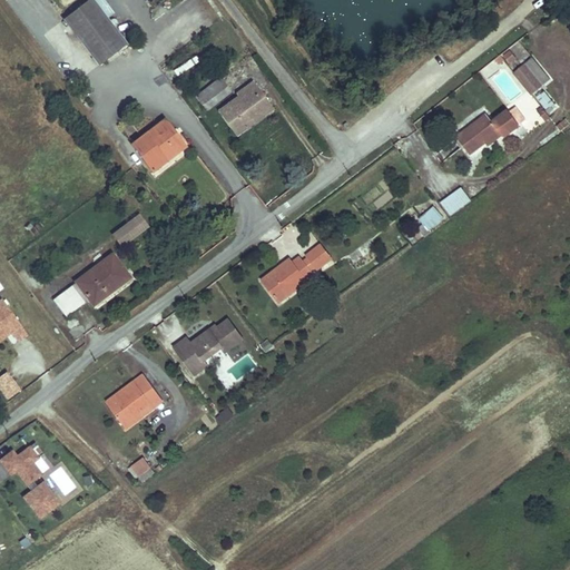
[(95,0),(86,0),(65,16),(100,62),(127,42),(95,0)]
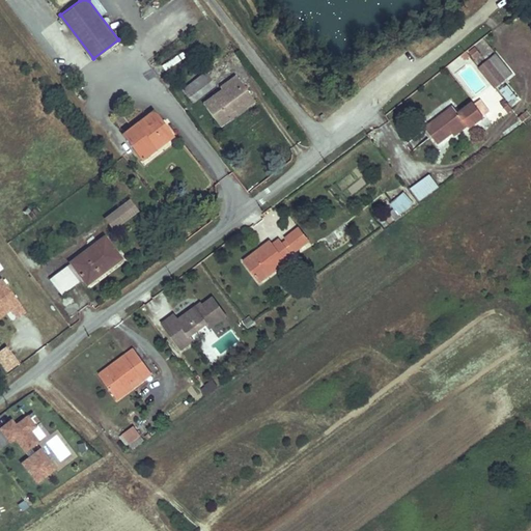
[(481,54),(476,48),(470,53),(475,59),(481,54)]
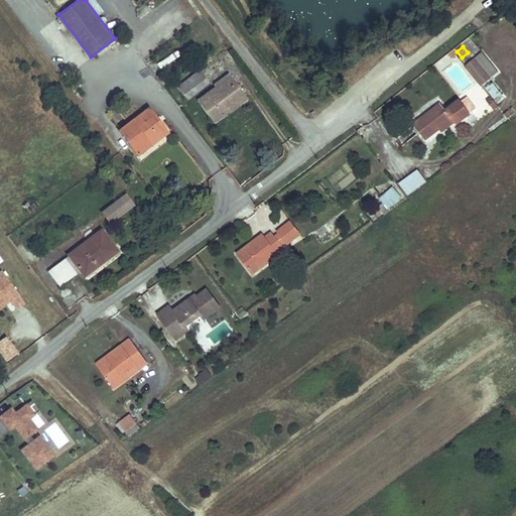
[(457,54),(453,50),(448,53),(452,58),(457,54)]
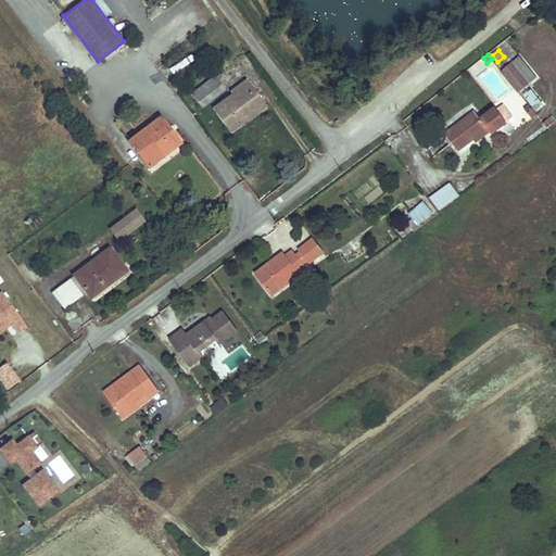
[(519,55),(500,71),(518,93),(538,78),(519,55)]
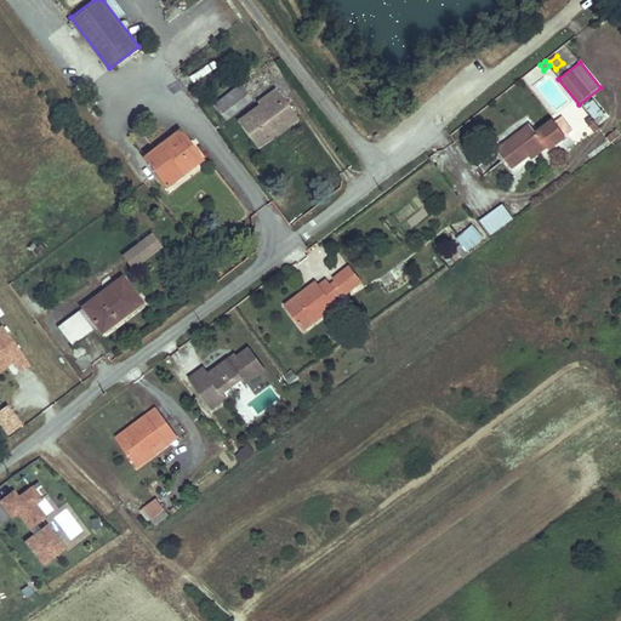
[(245,90),(218,110),(228,124),(255,104),(245,90)]
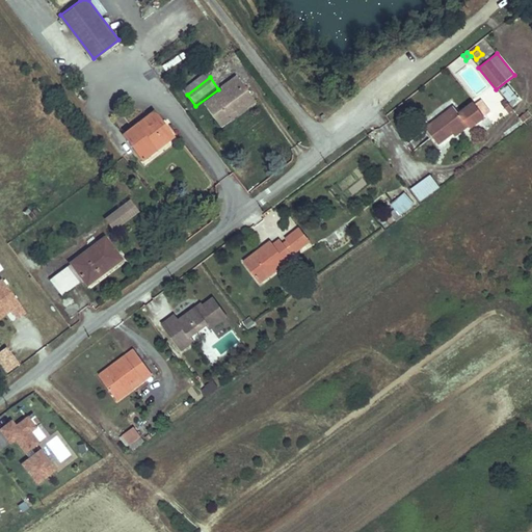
[(223,92),(229,99),(244,87),(238,79),(222,90),(223,92)]
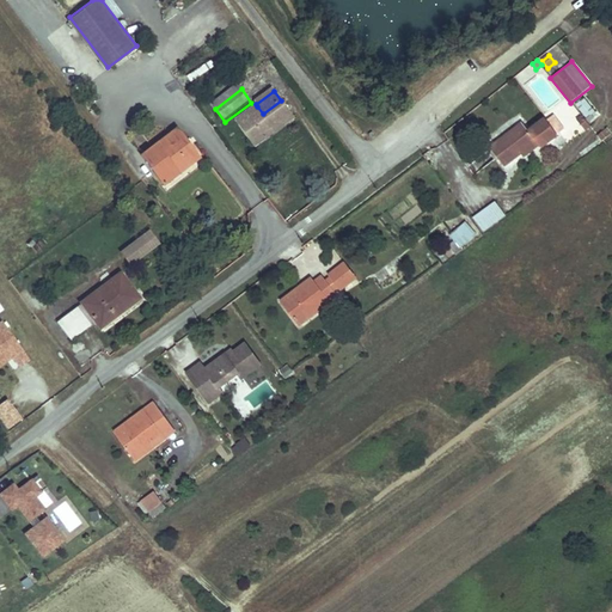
[(257,148),(267,141),(263,135),(292,114),(281,101),(263,114),(257,106),(237,122),(257,148)]
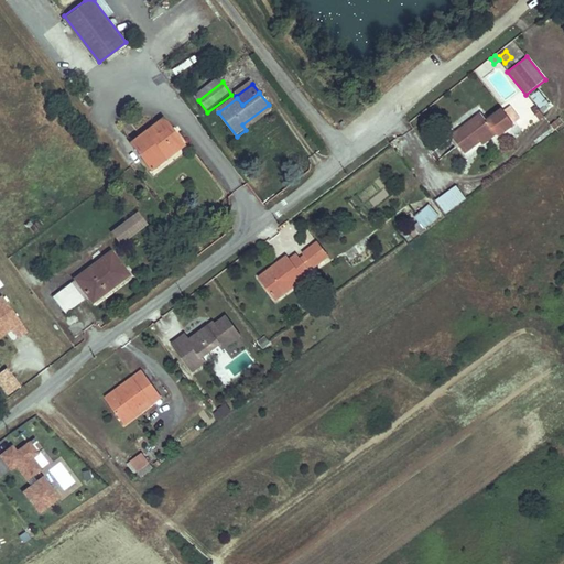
[(447,131),(459,149),(476,137),(490,126),(494,129),(509,118),(499,104),(483,116),(478,108),(447,131)]
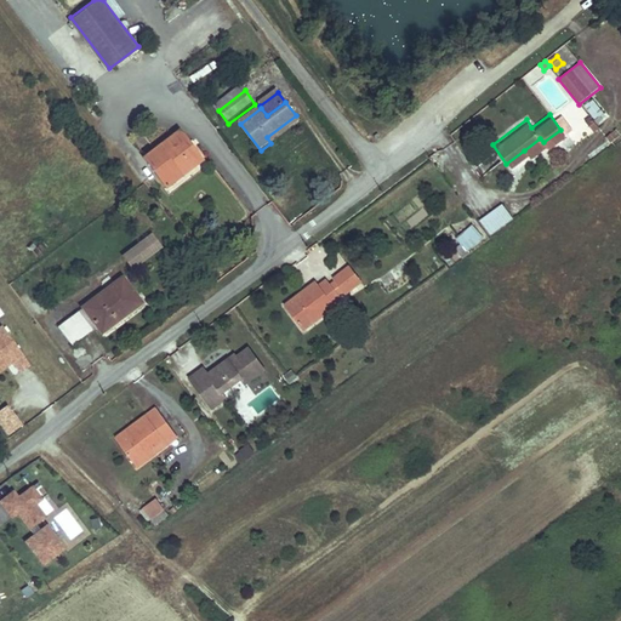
[(267,137),(271,143),(300,121),(296,115),(267,137)]
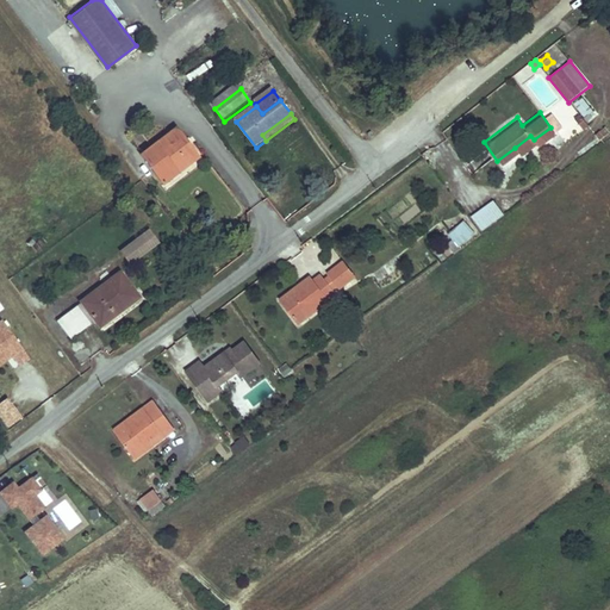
[(586,125),(579,116),(573,119),(580,129),(586,125)]
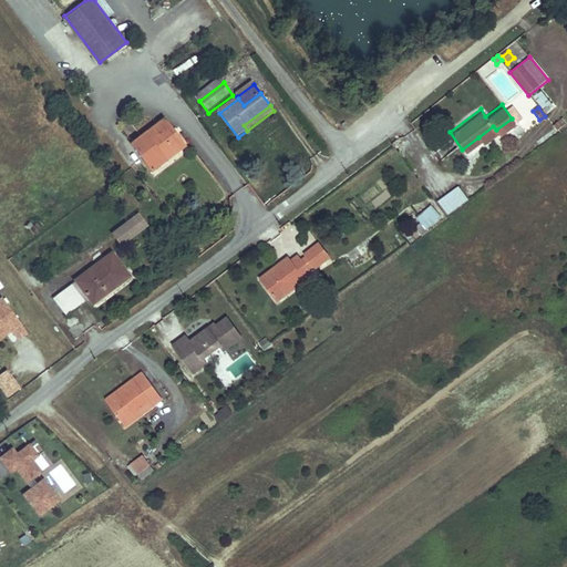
[(563,123),(558,119),(552,124),(556,129),(563,123)]
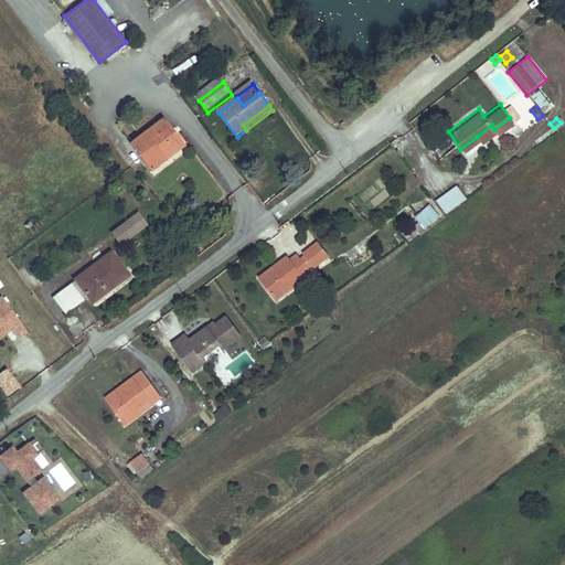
[(134,146),(149,167),(164,155),(170,161),(187,148),(167,121),(134,146)]
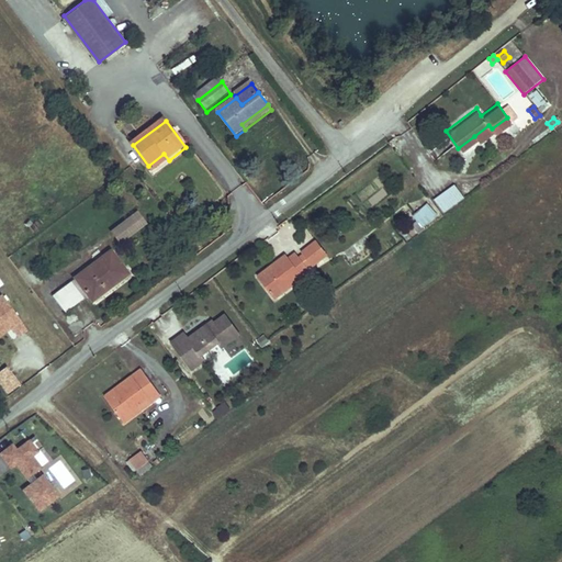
[(474,136),(476,139),(492,128),(489,125),(474,136)]
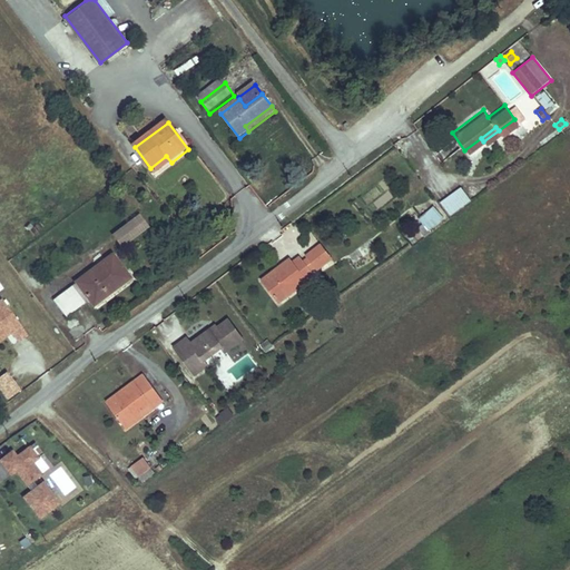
[(150,168),(155,175),(172,163),(166,156),(150,168)]
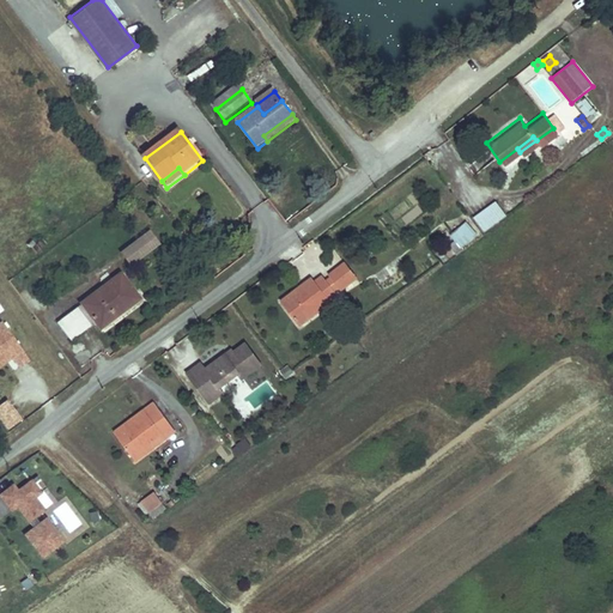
[(508,214),(497,199),(473,217),(485,231),(508,214)]
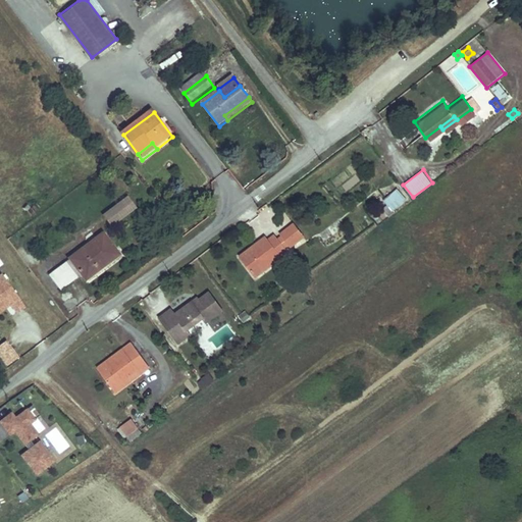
[(408,202),(398,189),(383,199),(387,204),(394,213),(408,202)]
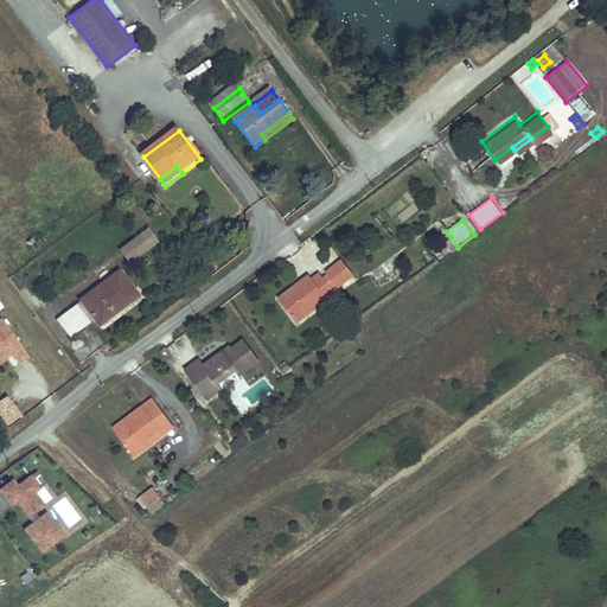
[(157,243),(147,229),(121,249),(132,262),(157,243)]
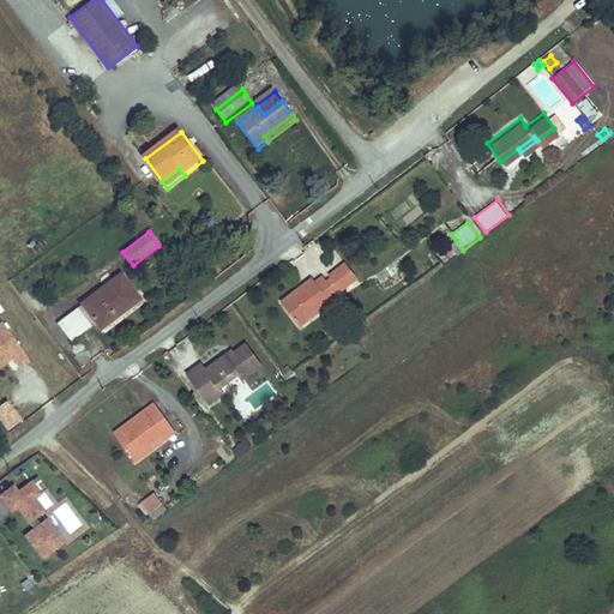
[(458,254),(463,251),(456,240),(451,245),(458,254)]
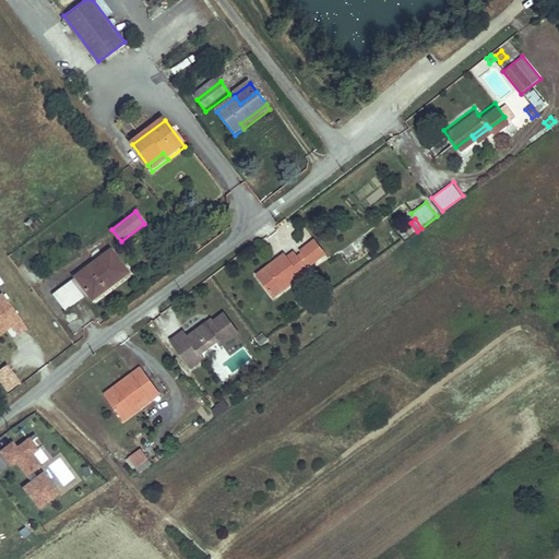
[(310,262),(312,264),(326,252),(314,237),(300,248),(301,250),(310,262)]
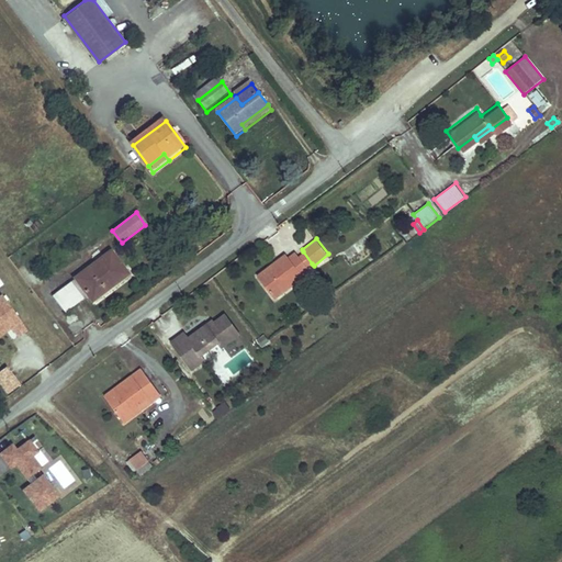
[(53,295),(65,312),(88,295),(92,301),(128,273),(111,250),(53,295)]
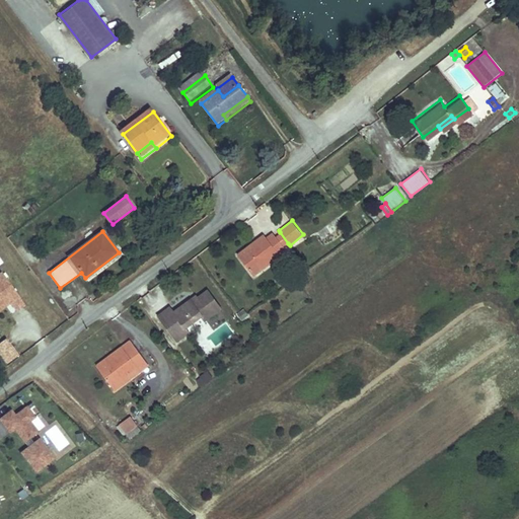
[(238,253),(254,275),(262,269),(258,266),(276,252),(279,256),(287,250),(284,246),(276,235),(273,232),(267,236),(265,233),(238,253)]
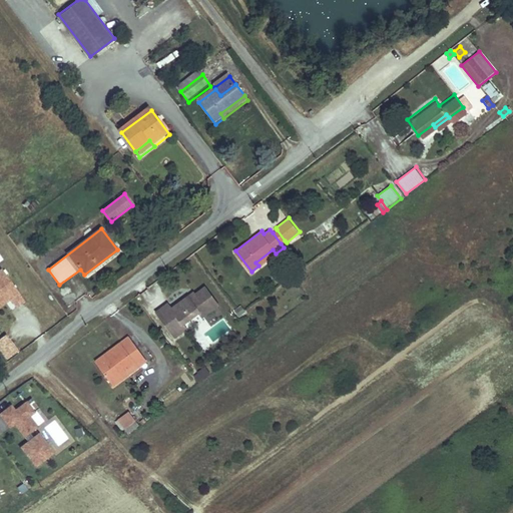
[(277,229),(273,232),(281,243),(285,240),(277,229)]
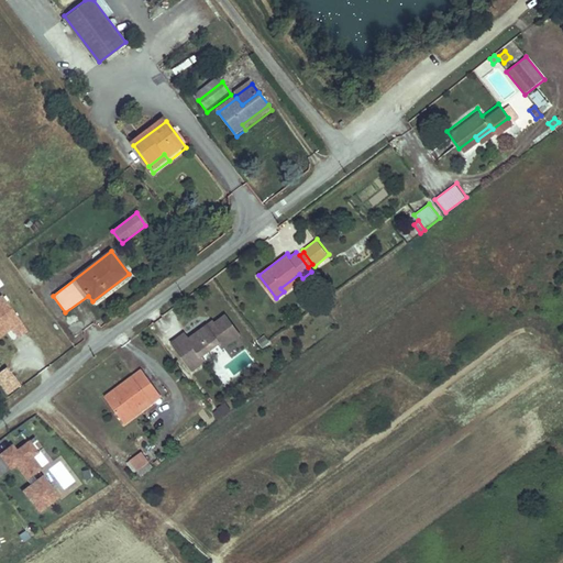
[(284,291),(302,278),(299,274),(280,288),(284,291)]
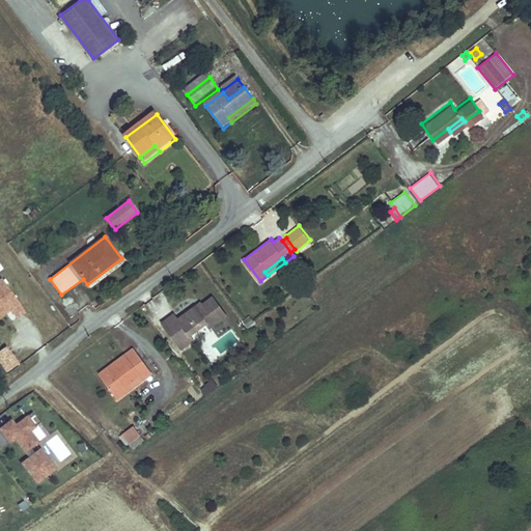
[(25,311),(2,279),(0,280),(0,316),(6,313),(4,311),(8,308),(10,310),(17,318),(25,311)]
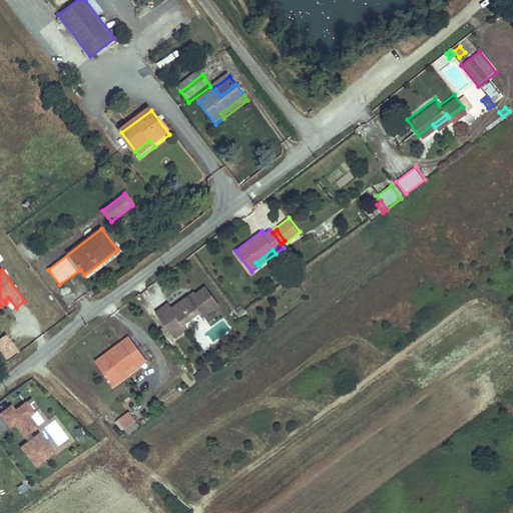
[(168,305),(156,313),(175,339),(186,330),(183,326),(200,314),(203,318),(219,306),(205,288),(195,296),(194,294),(172,310),(168,305)]
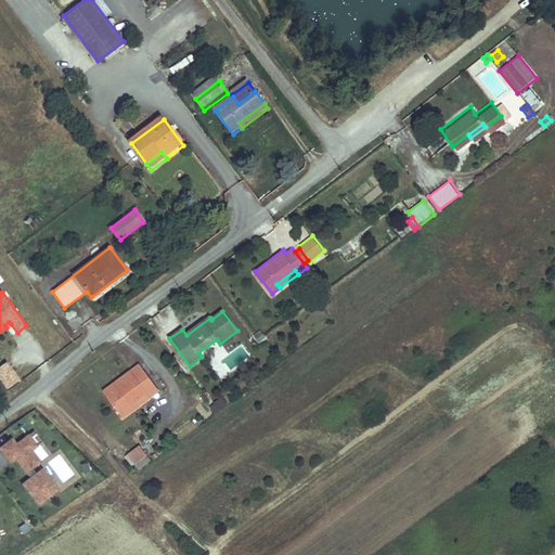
[(0,382),(5,390),(20,381),(7,362),(0,365),(0,382)]
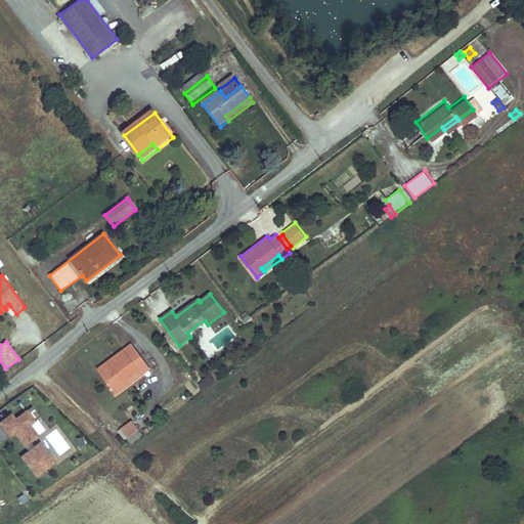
[(116,395),(130,384),(128,381),(137,374),(134,368),(144,361),(132,345),(97,370),(116,395)]
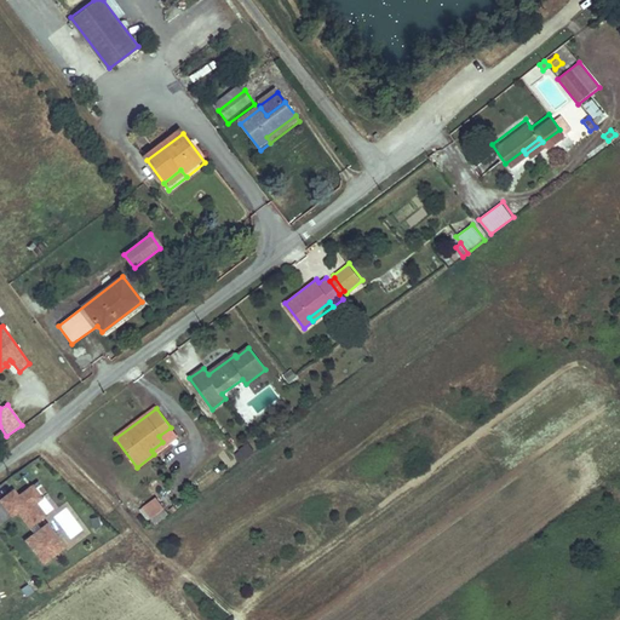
[(154,454),(178,437),(171,428),(159,436),(162,442),(151,451),(154,454)]
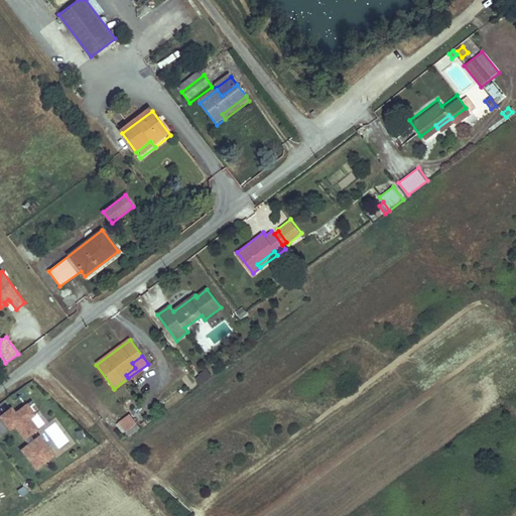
[(194,378),(200,385),(211,377),(206,369),(194,378)]
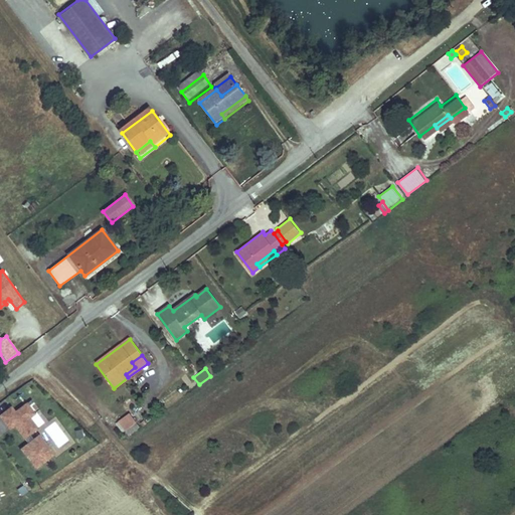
[(22,440),(43,424),(27,401),(14,411),(10,405),(0,412),(0,419),(8,432),(13,427),(22,440)]
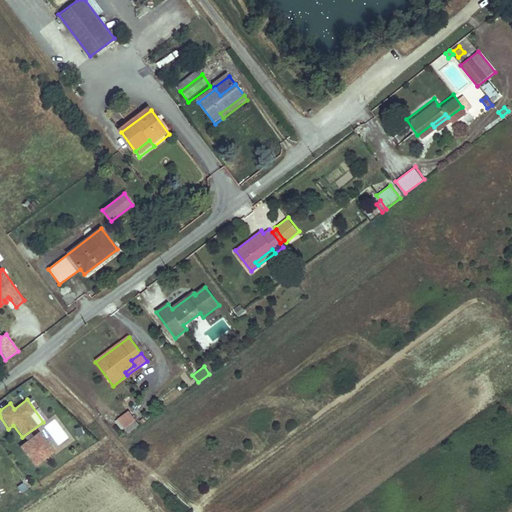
[(128,411),(115,421),(126,435),(139,425),(128,411)]
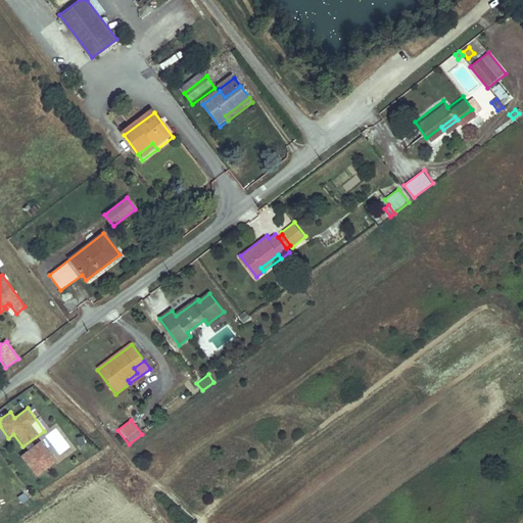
[(18,456),(36,477),(55,463),(39,440),(18,456)]
